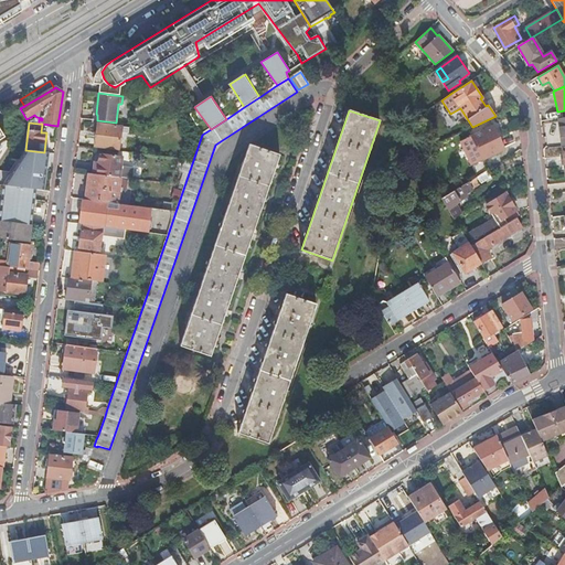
[(119,150),(123,127),(98,124),(95,147),(119,150)]
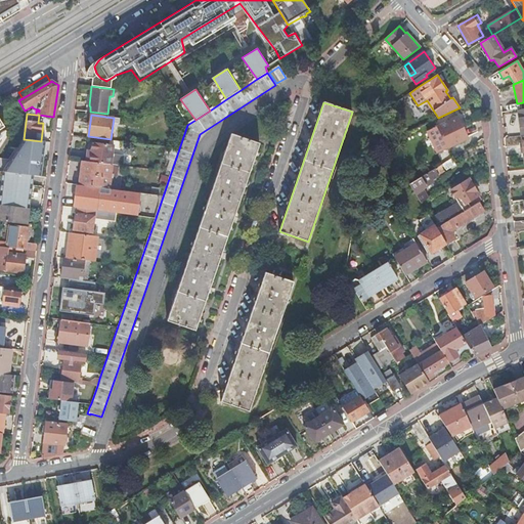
[(468,139),(457,117),(432,129),(422,134),(432,157),(443,151),(468,139)]
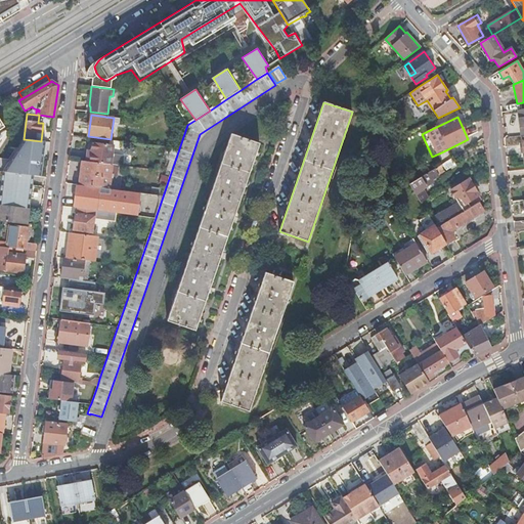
[(195,332),(259,144),(231,134),(168,321),(195,332)]
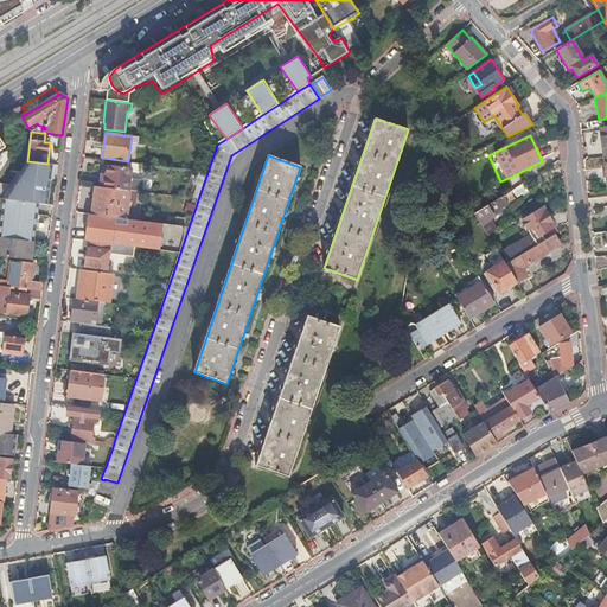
[(50,185),(52,165),(48,164),(27,161),(20,171),(2,199),(33,203),(38,204),(46,205),(50,185)]
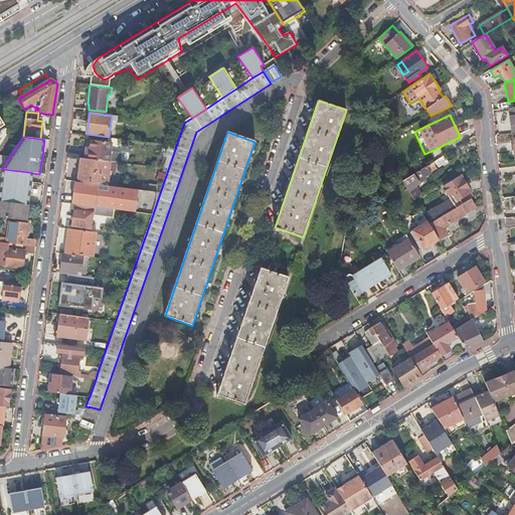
[(110,162),(121,163),(122,153),(112,152),(113,143),(91,140),(89,159),(106,161),(110,162)]
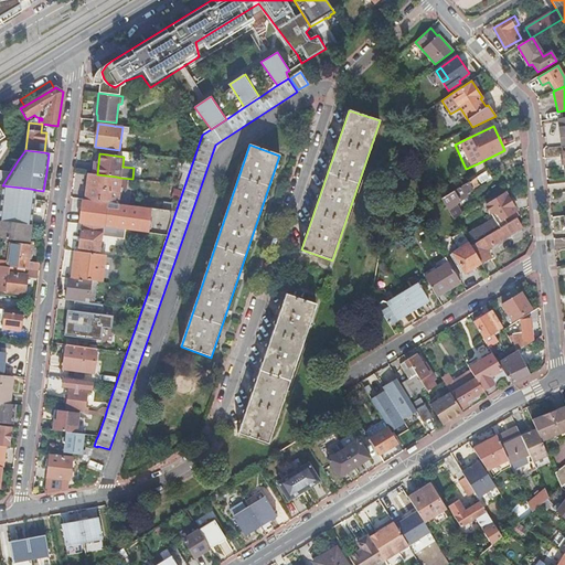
[(492,179),(487,170),(441,198),(454,217),(461,213),(456,203),(460,200),(458,196),(472,188),(475,189),(492,179)]
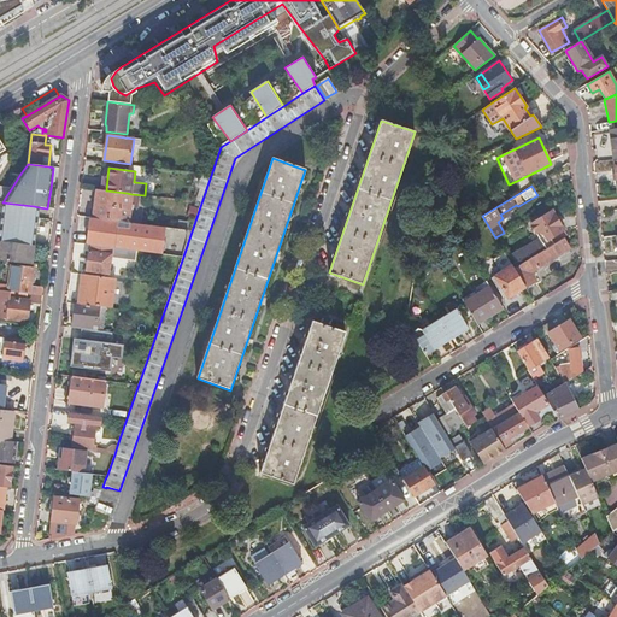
[(93,218),(128,223),(130,210),(124,209),(127,193),(106,191),(97,189),(93,218)]
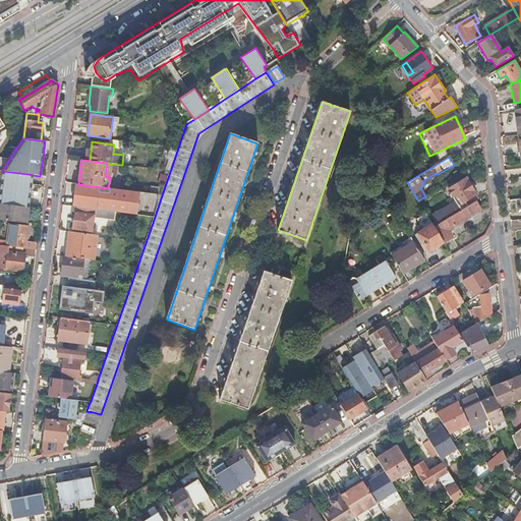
[(0,186),(0,204),(4,205),(14,206),(29,208),(30,194),(33,175),(29,174),(2,171),(0,186)]
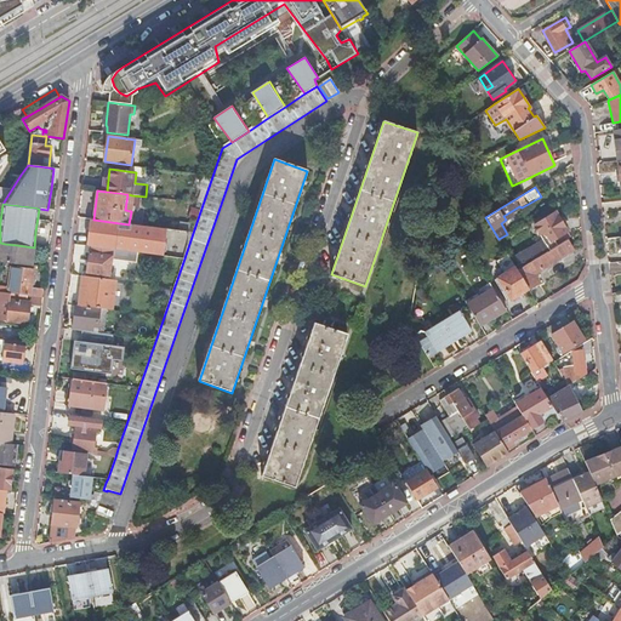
[(550,250),(571,237),(556,212),(535,226),(550,250)]
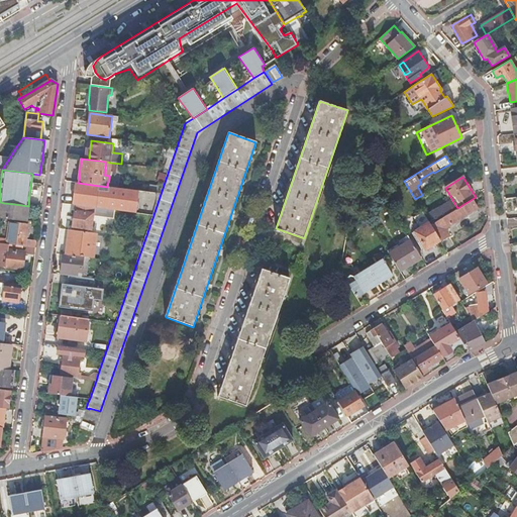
[(153,215),(161,194),(107,187),(78,183),(75,183),(73,205),(76,205),(107,209),(153,215)]
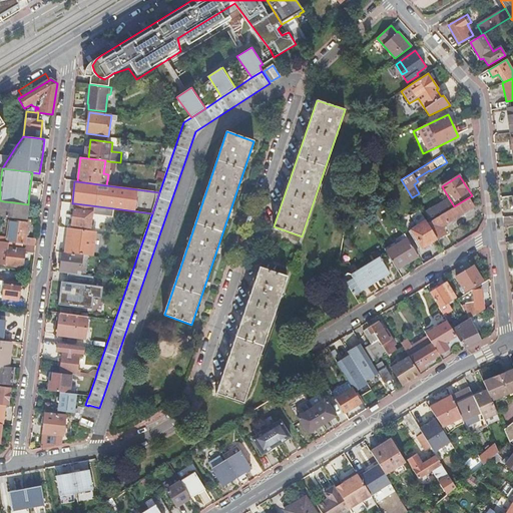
[(437,237),(437,238),(438,238),(445,233),(441,226),(464,212),(469,209),(474,206),(469,198),(443,213),(443,212),(427,222),(437,237)]
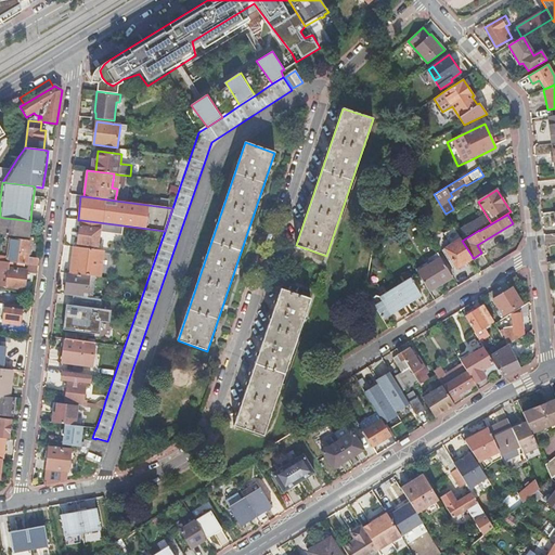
[(4,218),(0,217),(0,233),(28,237),(30,221),(15,219),(4,218)]
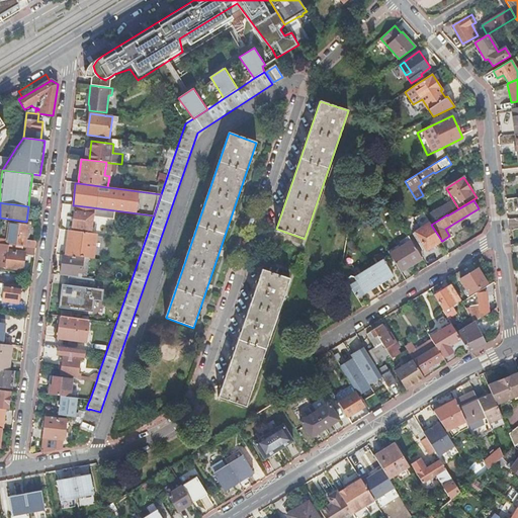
[(106,218),(107,209),(76,205),(73,228),(92,231),(94,217),(106,218)]
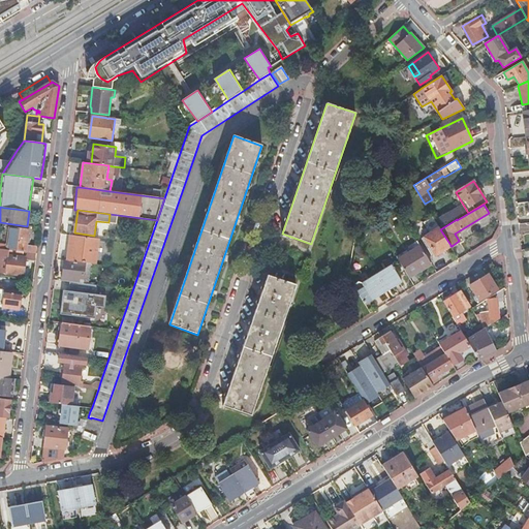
[(417,218),(413,211),(404,217),(408,224),(417,218)]
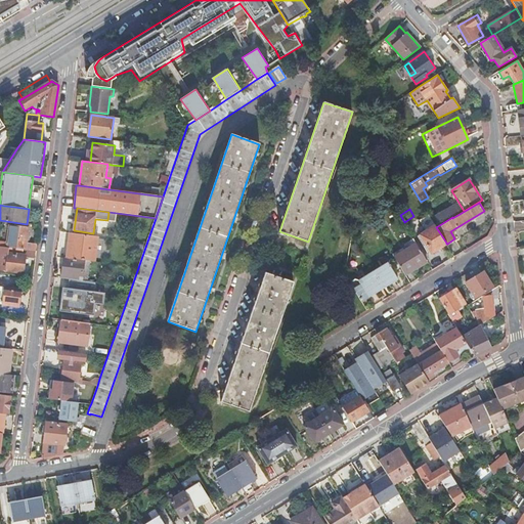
[(436,227),(429,215),(421,219),(426,229),(420,233),(431,253),(446,243),(436,227)]
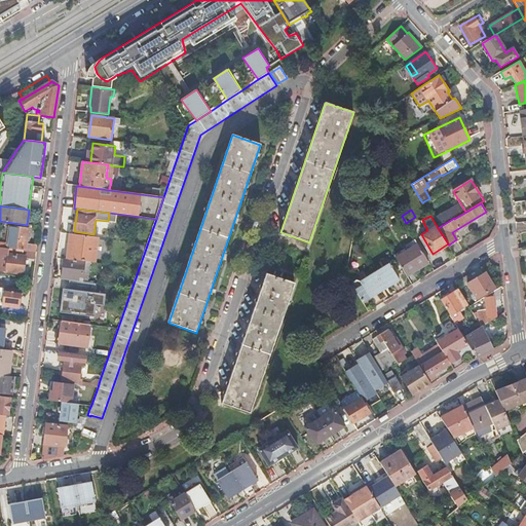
[(0,242),(0,248),(6,249),(7,249),(23,251),(24,250),(25,250),(26,245),(26,242),(29,241),(29,236),(27,234),(28,229),(9,226),(7,243),(0,242)]
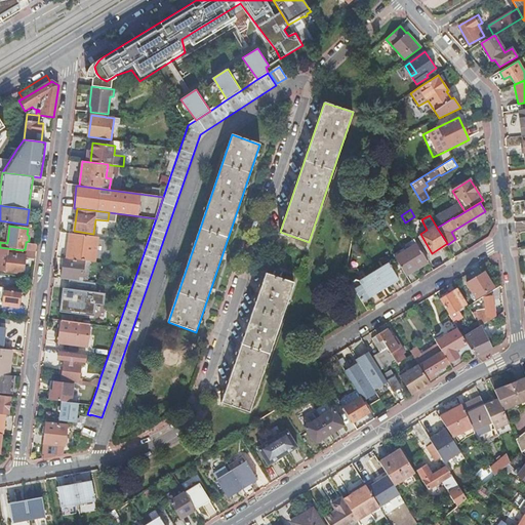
[(84,260),(94,261),(98,237),(70,234),(67,258),(84,260)]
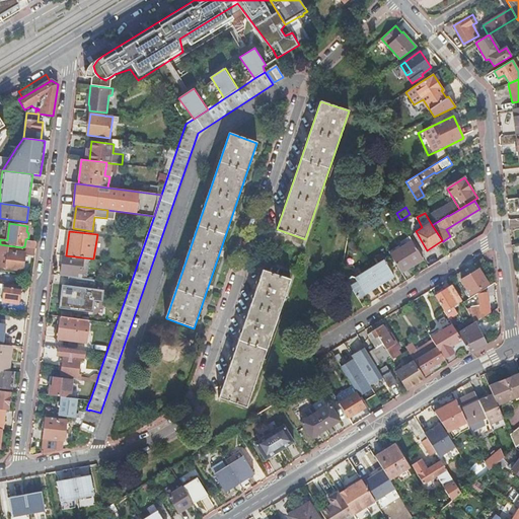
[(423,258),(412,240),(390,253),(400,272),(423,258)]
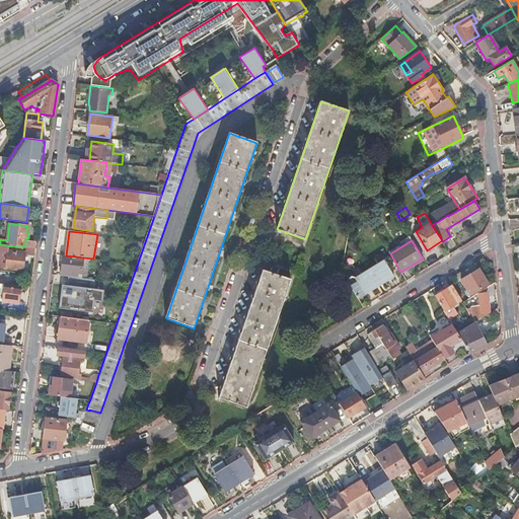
[(22,252),(22,247),(7,245),(6,245),(0,244),(0,251),(2,252),(5,250),(8,250),(6,268),(23,270),(25,252),(22,252)]
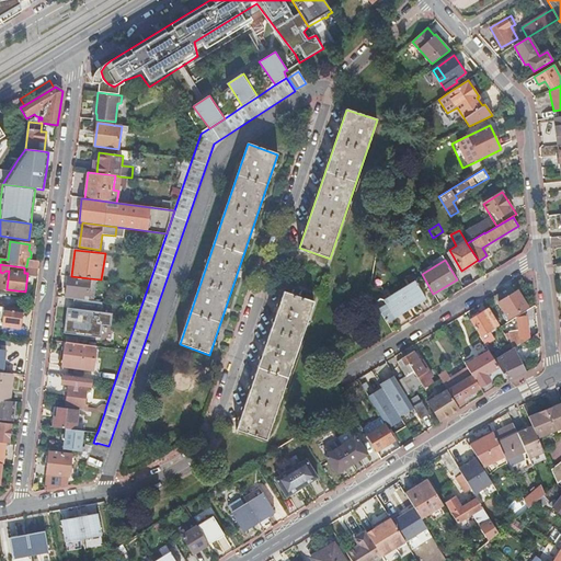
[(88,298),(90,278),(71,276),(69,275),(66,295),(75,296),(75,299),(82,300),(82,297),(88,298)]
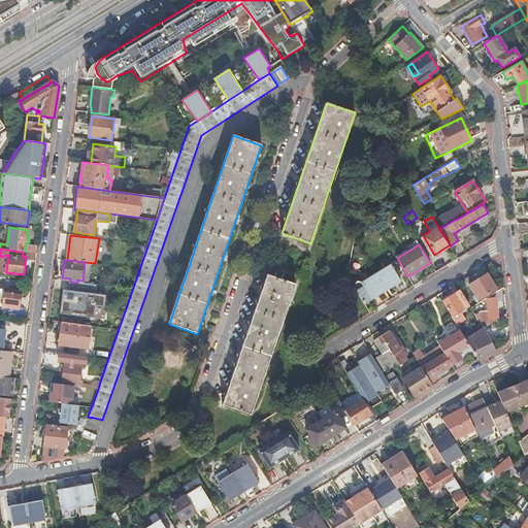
[(390,264),(375,273),(387,291),(401,282),(390,264)]
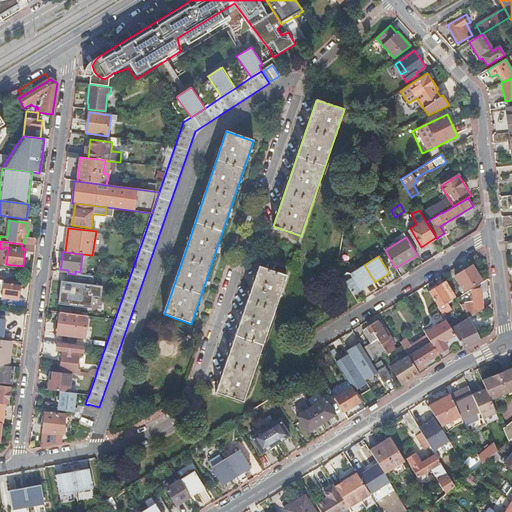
[(375,282),(364,265),(355,270),(350,273),(347,272),(341,275),(353,294),(361,290),(375,282)]
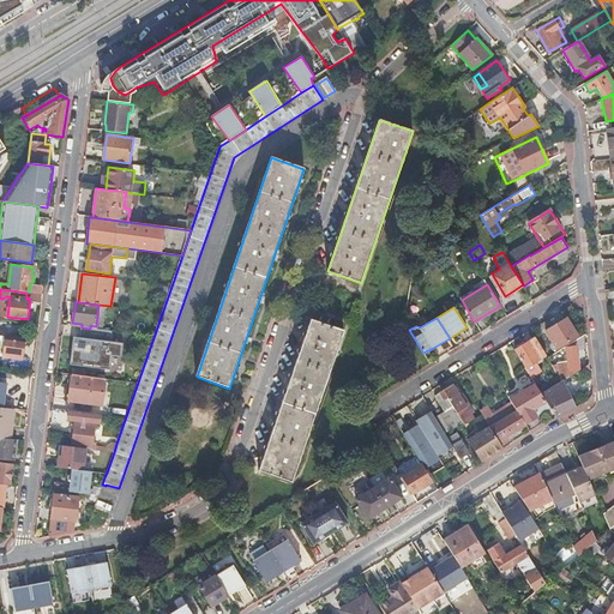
[(577,336),(566,318),(546,331),(557,349),(577,336)]
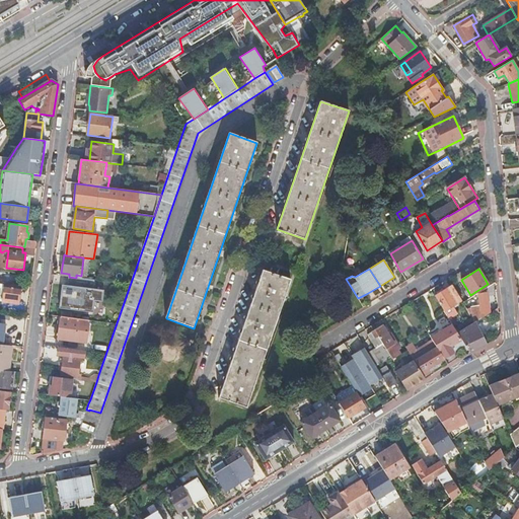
[(247,408),(291,280),(263,271),(219,398),(247,408)]
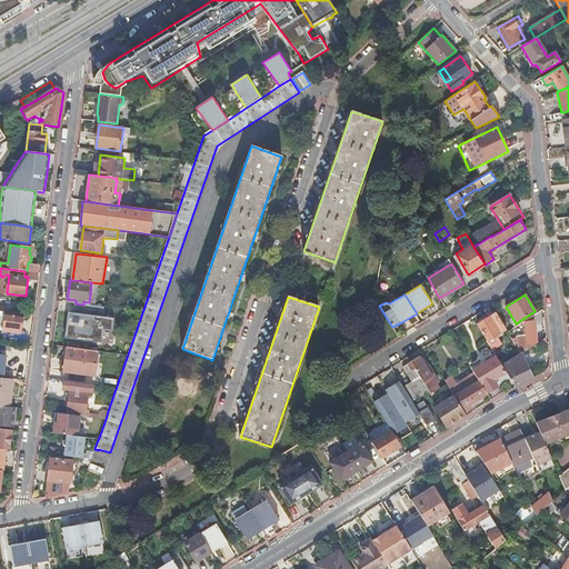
[(0,329),(20,332),(22,315),(3,311),(0,310),(0,329)]
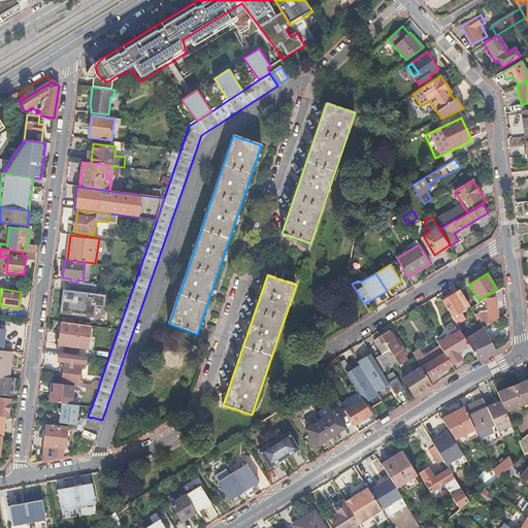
[(461,310),(469,305),(461,291),(442,301),(457,325),(464,320),(465,317),(461,310)]
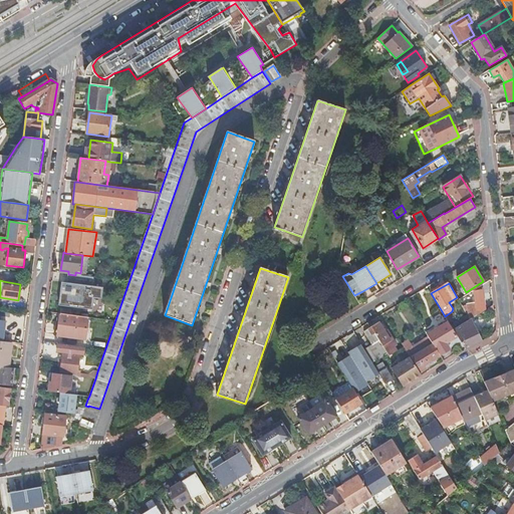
[(471,318),(485,309),(482,290),(474,291),(476,301),(468,303),(471,318)]
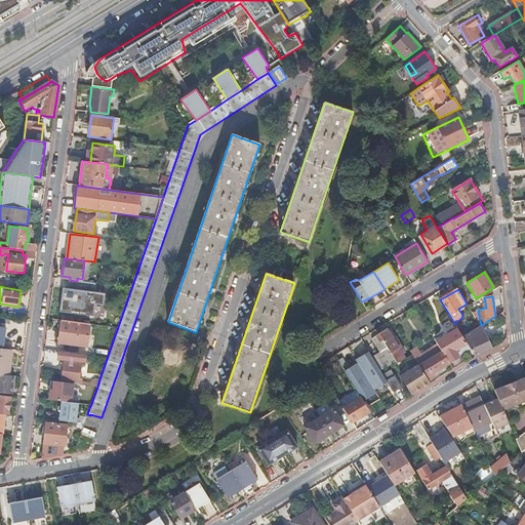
[(87,347),(90,324),(62,320),(61,328),(57,328),(55,342),(87,347)]
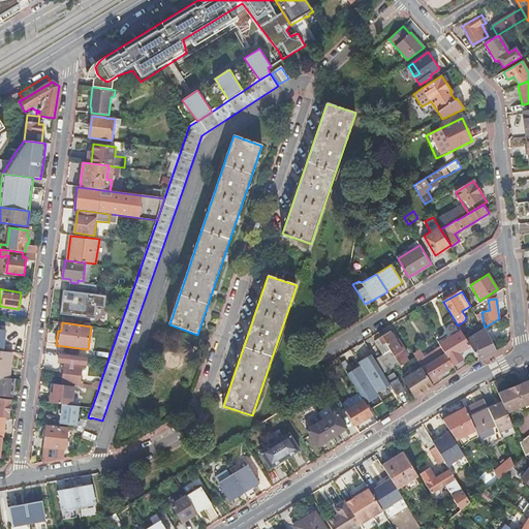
[(478,360),(496,351),(485,328),(466,339),(471,346),(473,350),(478,360)]
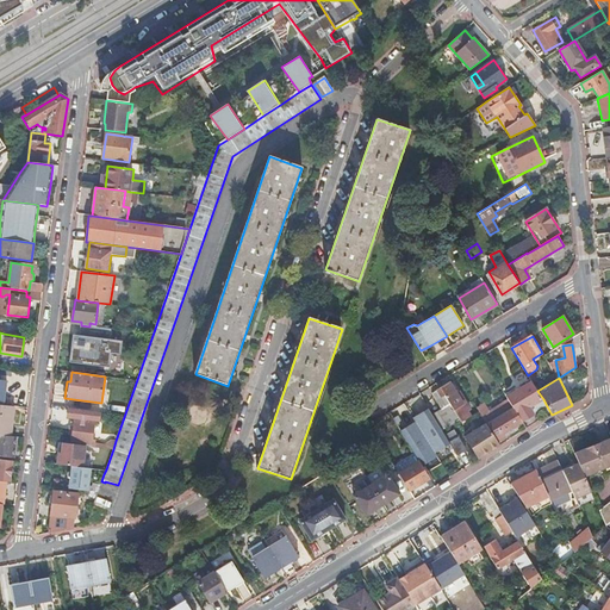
[(442,409),(433,414),(442,429),(459,419),(461,422),(470,417),(464,408),(468,405),(461,394),(459,397),(449,381),(431,392),(442,409)]
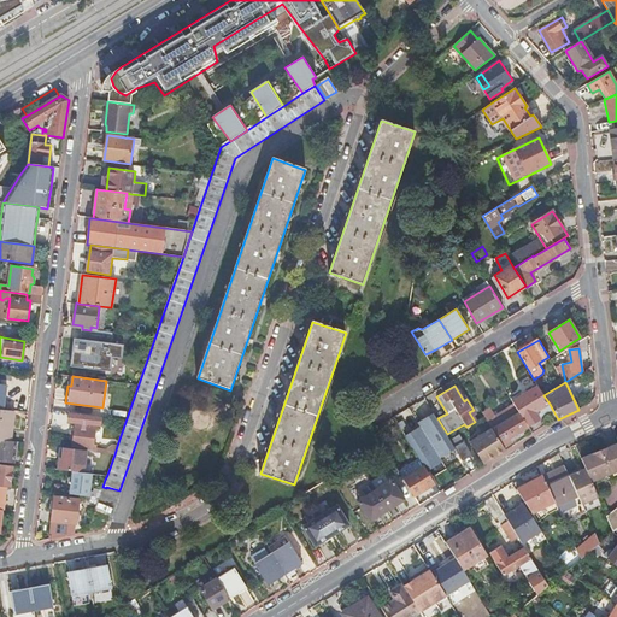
[(550,404),(544,395),(539,386),(512,401),(513,404),(528,427),(536,421),(533,413),(528,407),(530,405),(535,412),(550,404)]
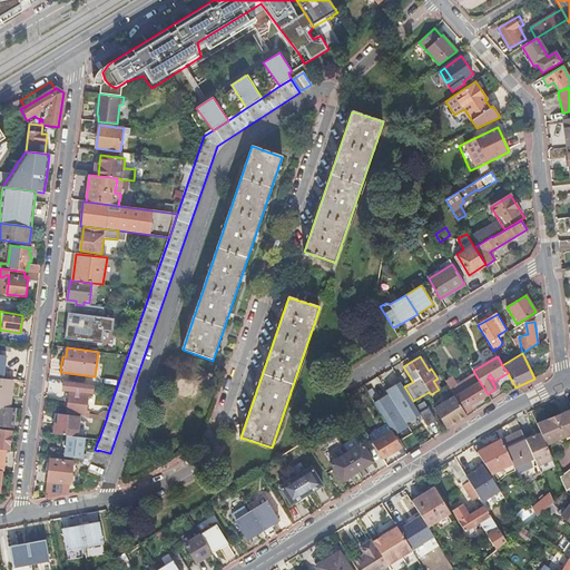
[(471,404),(488,394),(474,373),(467,379),(470,384),(461,391),(457,384),(450,372),(443,376),(445,381),(448,384),(454,395),(464,412),(472,408),(471,404)]
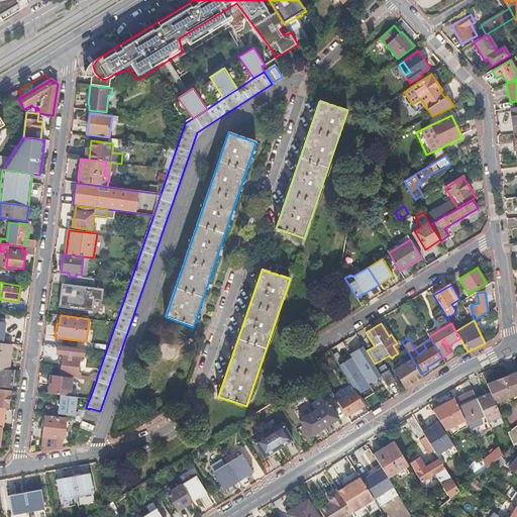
[(450,349),(462,342),(460,338),(448,345),(450,349)]
